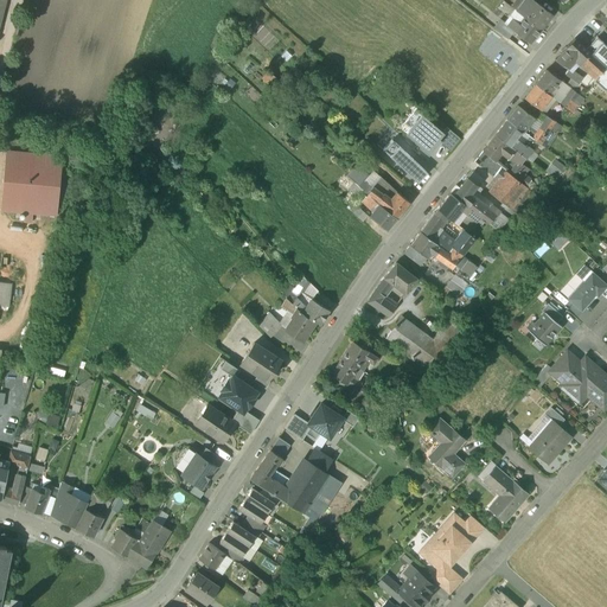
[(551,14),(532,0),(526,0),(518,12),(524,18),(525,16),(542,29),(551,14)]
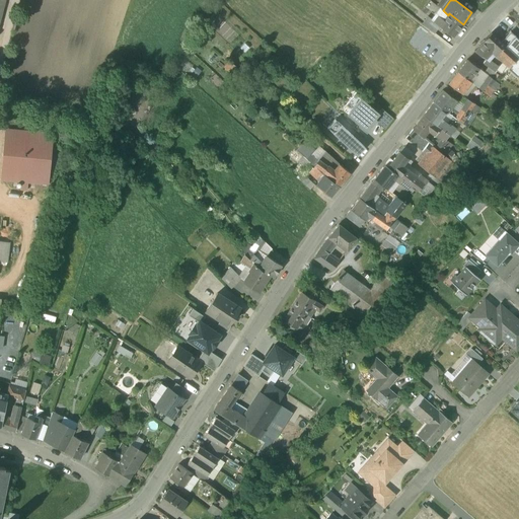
[(463,24),(449,13),(448,15),(444,20),(438,16),(434,21),(440,26),(439,26),(453,38),(463,24)]
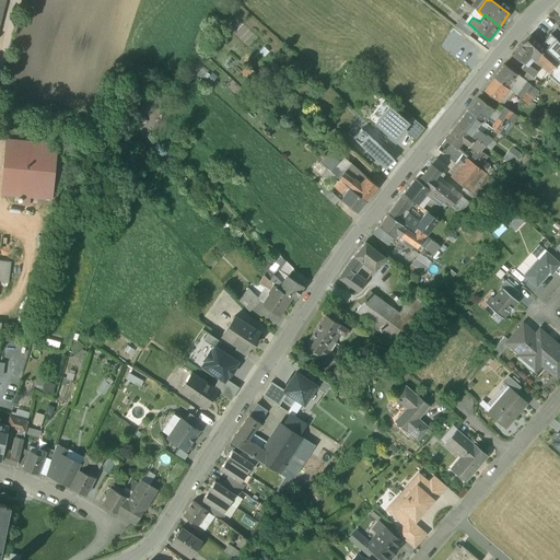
[(548,73),(558,82),(559,80),(559,43),(551,34),(541,45),(550,54),(552,56),(559,61),(548,73)]
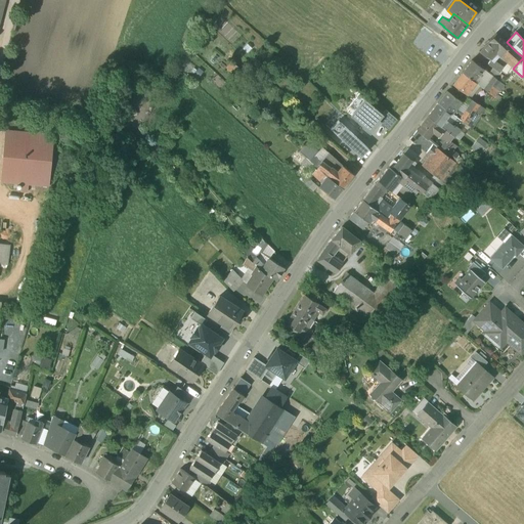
[(507,42),(496,33),(479,51),(490,59),(491,58),(495,54),(496,55),(501,51),(508,57),(515,50),(507,42)]
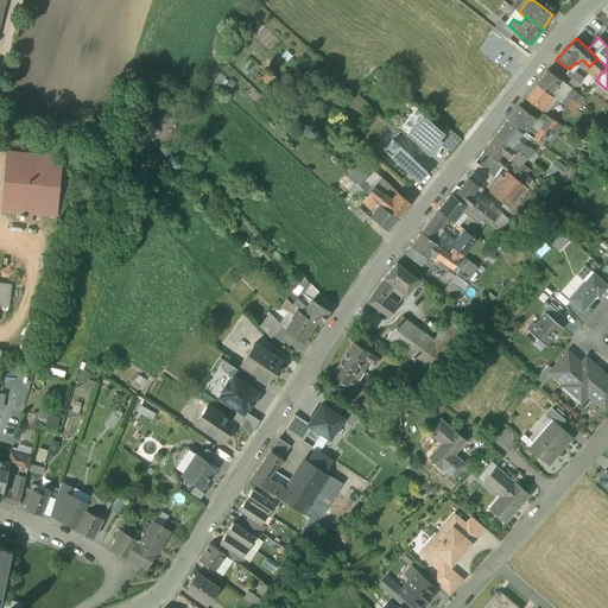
[(597,58),(589,67),(593,69),(600,61),(597,58)]
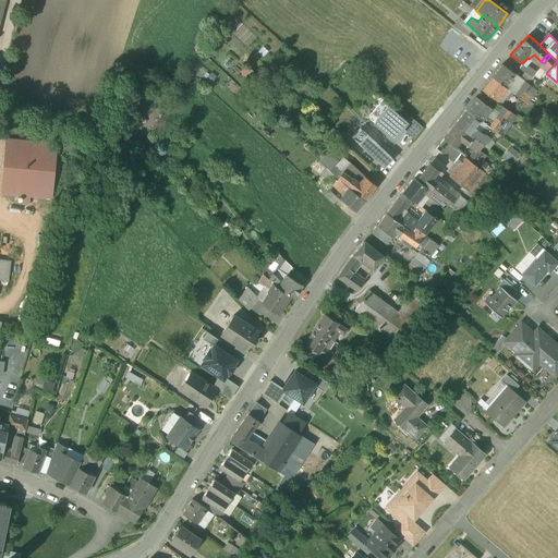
[(536,72),(533,76),(534,76),(541,81),(546,73),(557,61),(550,56),(544,63),(536,72)]
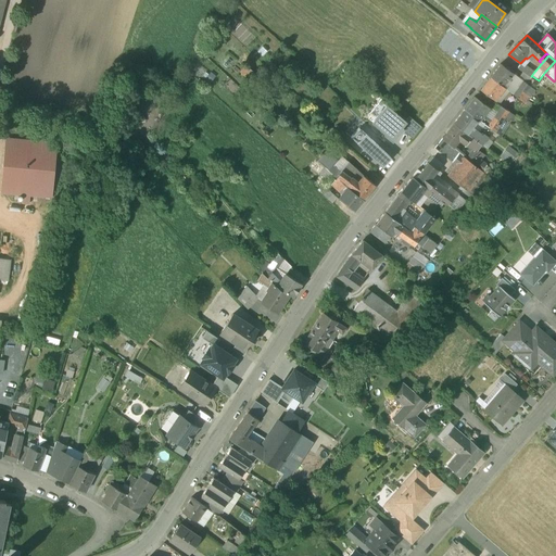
[(534,72),(521,62),(520,63),(517,67),(530,77),(532,76),(531,76),(534,72)]
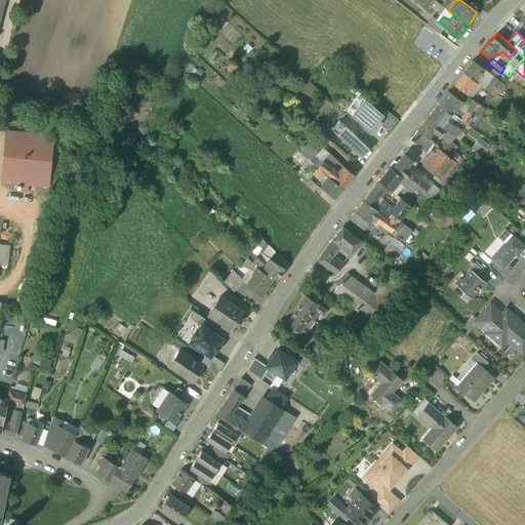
[(484,69),(473,59),(462,72),(477,83),(481,77),(479,75),(484,69)]
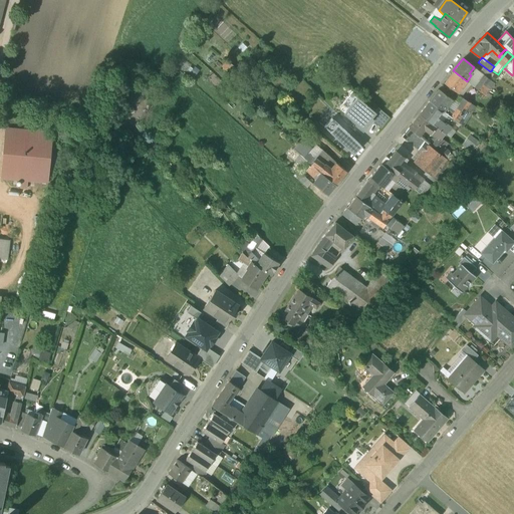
[(467,81),(453,70),(444,82),(457,93),(467,81)]
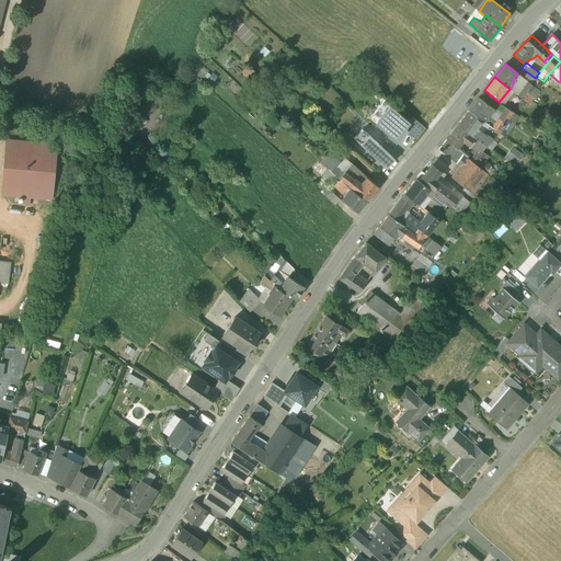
[(540,92),(528,82),(517,95),(530,105),(540,92)]
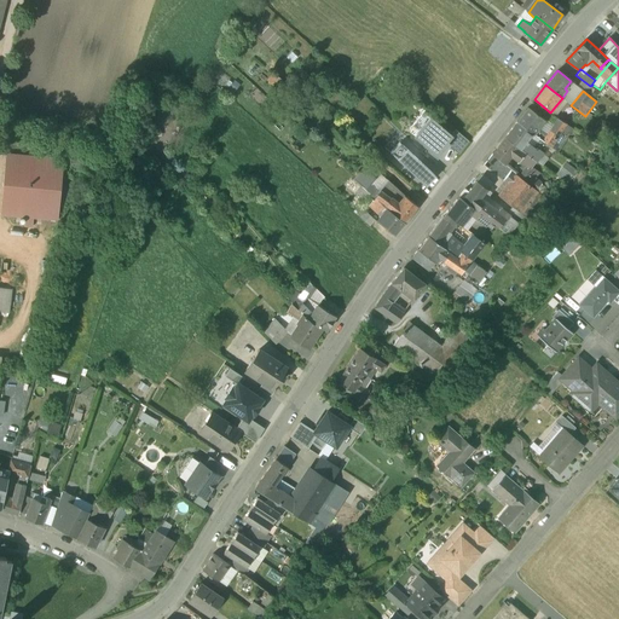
[(544,120),(528,108),(518,122),(532,133),(533,134),(537,129),(544,120)]
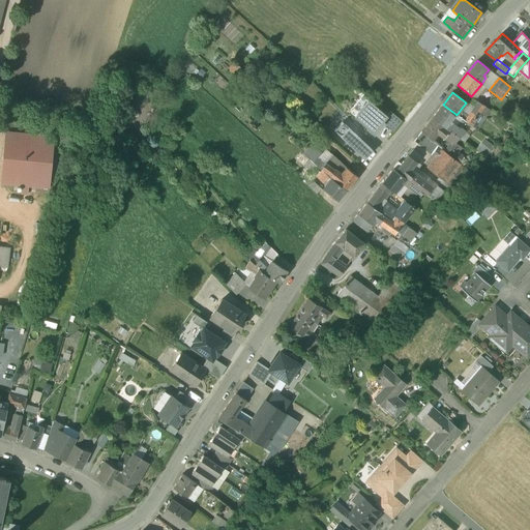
[(377,108),(369,100),(355,116),(373,131),(382,121),(386,116),(378,110),(379,109),(377,108)]
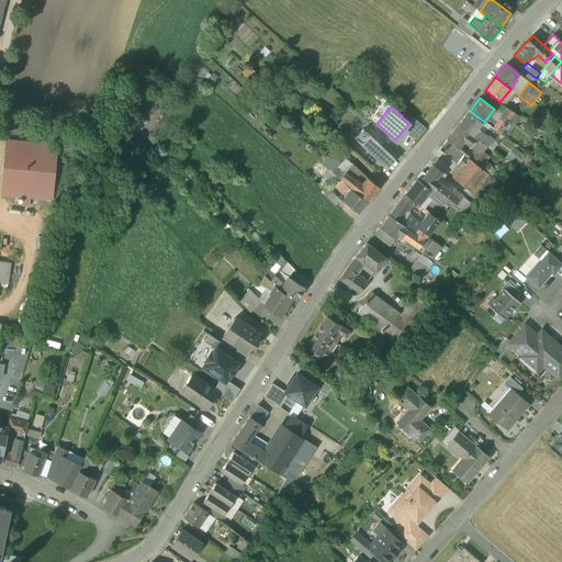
[(506,109),(496,124),(493,127),(498,132),(499,133),(515,113),(506,109)]
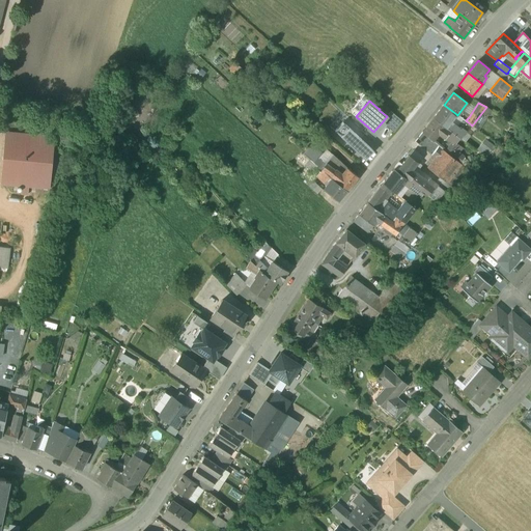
[(456,114),(444,105),(434,118),(455,135),(458,131),(449,123),(456,114)]
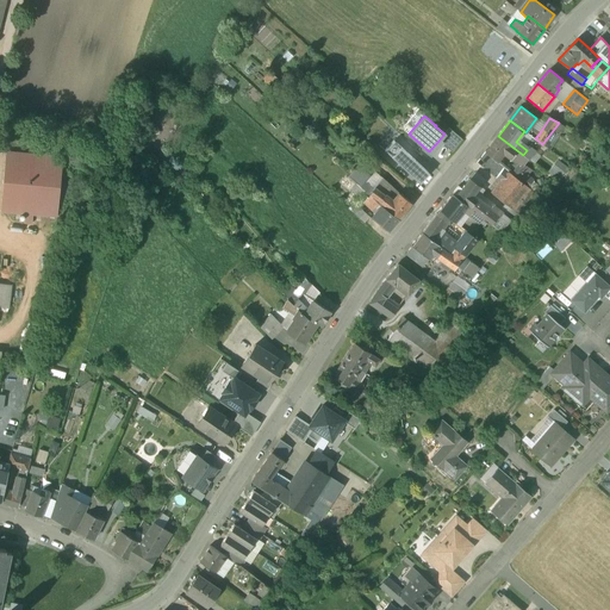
[(462,139),(448,128),(444,134),(440,139),(442,142),(441,142),(453,151),(462,139)]
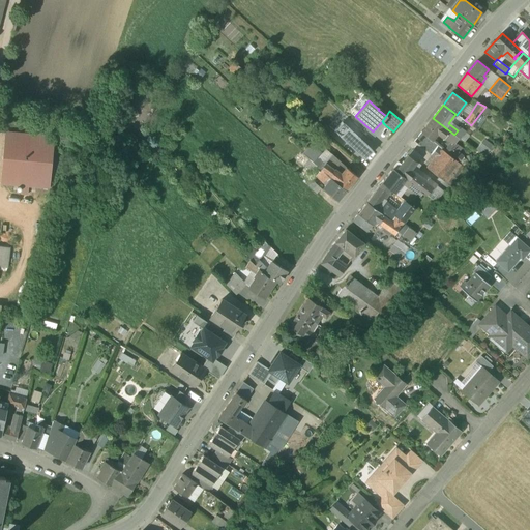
[(468,117),(460,111),(457,115),(465,120),(468,117)]
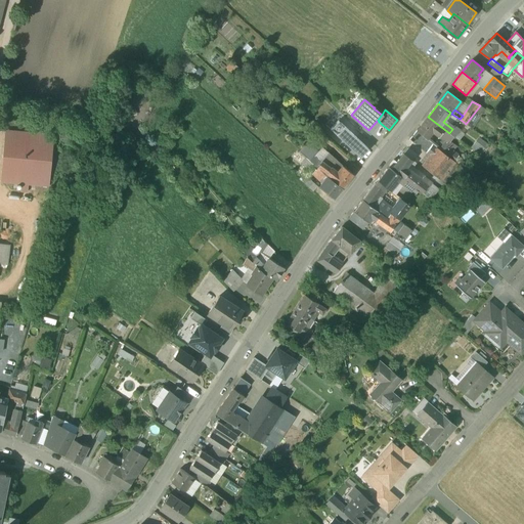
[(449,133),(428,117),(417,130),(425,138),(433,132),(445,141),(448,144),(454,136),(449,133)]
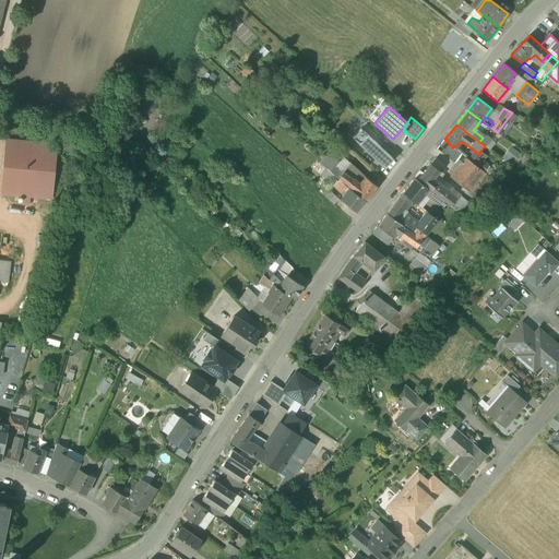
[(496,131),(490,127),(483,138),(488,141),(491,138),(496,131)]
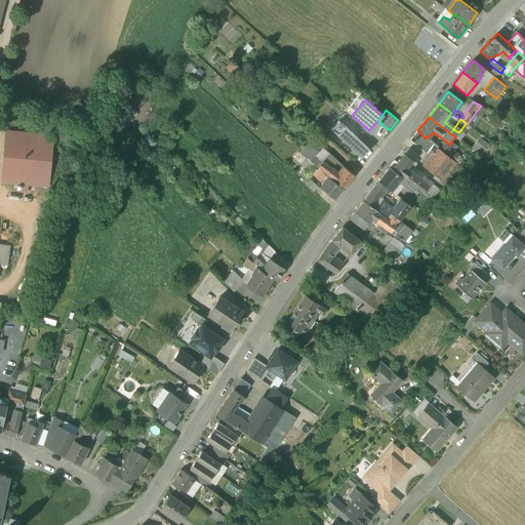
[(331,130),(361,158),(369,150),(338,121),(331,130)]
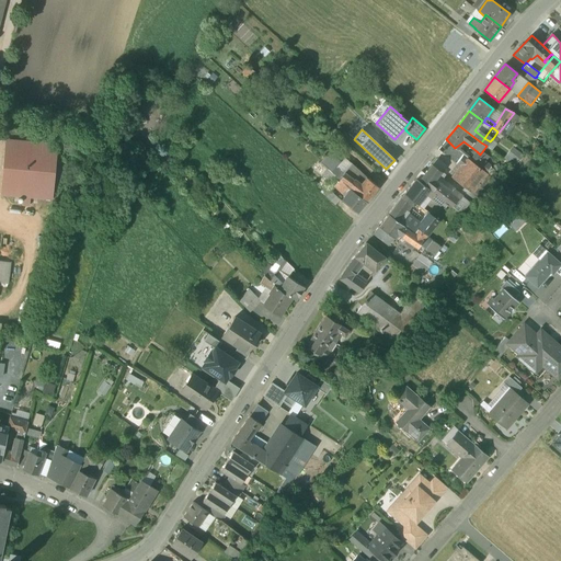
[(497,132),(493,138),(497,144),(503,136),(499,133),(497,132)]
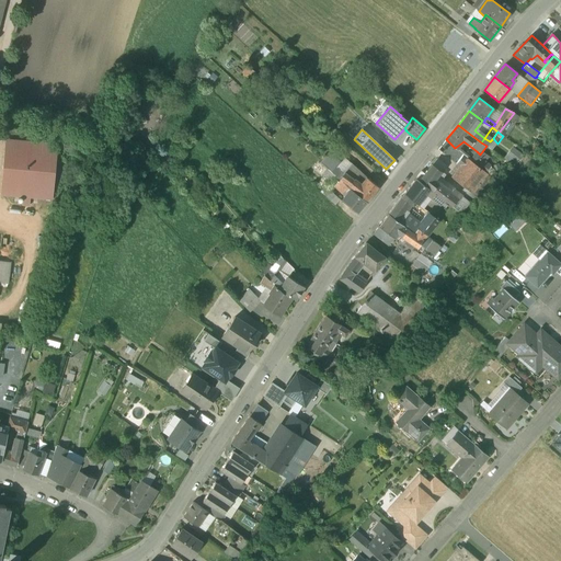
[(397,159),(401,155),(379,135),(376,139),(397,159)]
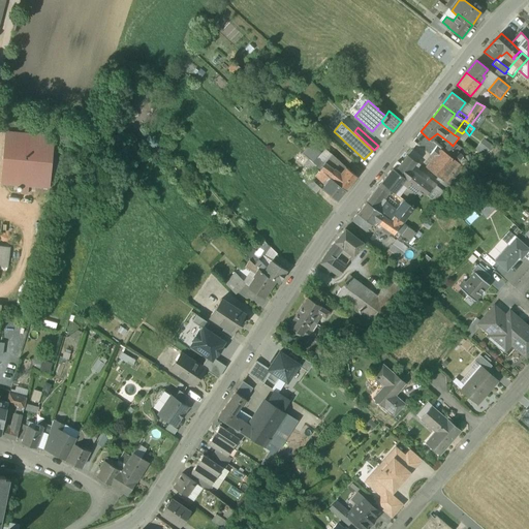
[(429,139),(421,131),(413,142),(435,158),(441,150),(438,147),(429,139)]
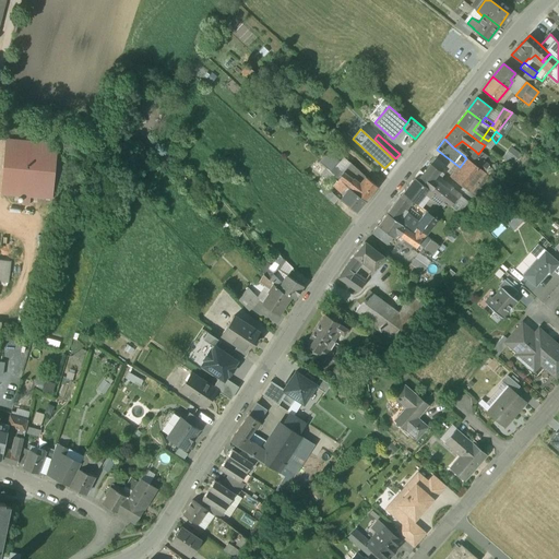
[(54,200),(58,144),(6,140),(1,195),(54,200)]
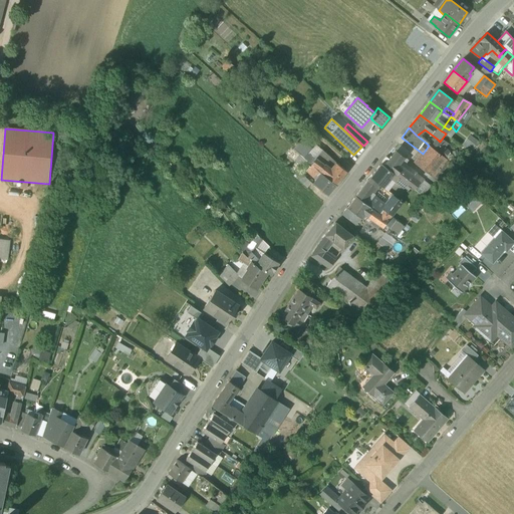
[(463,145),(474,152),(481,142),(470,135),(463,145)]
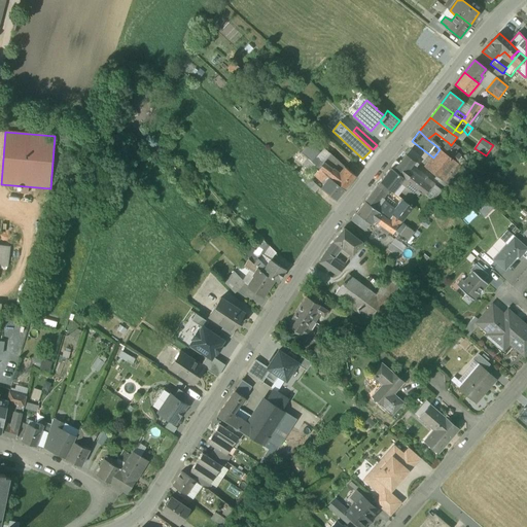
[(448,142),(442,151),(447,154),(453,146),(451,145),(448,142)]
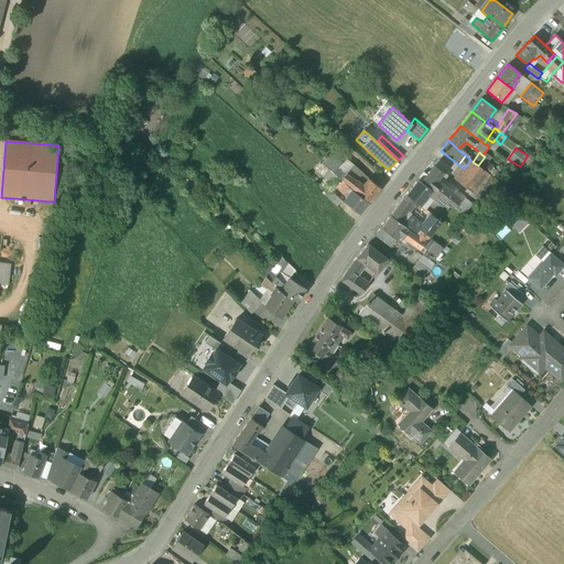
[(337,166),(327,159),(323,163),(332,172),(337,166)]
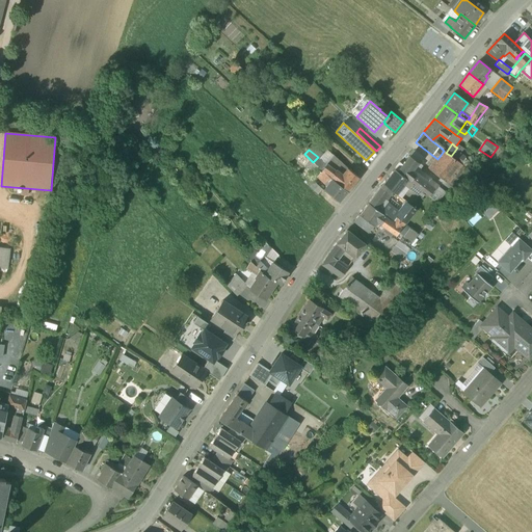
[(340,162),(325,151),(316,164),(317,165),(321,169),(325,164),(329,166),(331,163),(336,166),(340,162)]
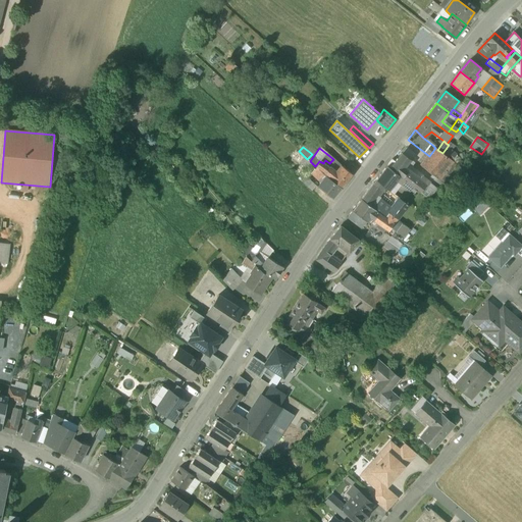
[(437,150),(435,148),(429,156),(421,166),(438,179),(453,161),(442,153),(437,150)]
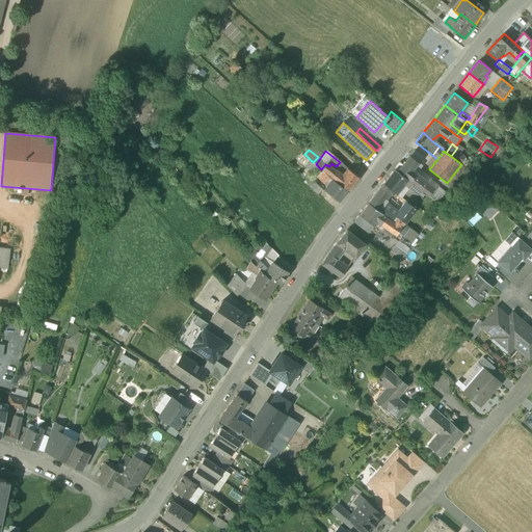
[(410,156),(398,171),(408,181),(422,191),(429,196),(432,191),(435,188),(413,170),(419,163),(410,156)]
